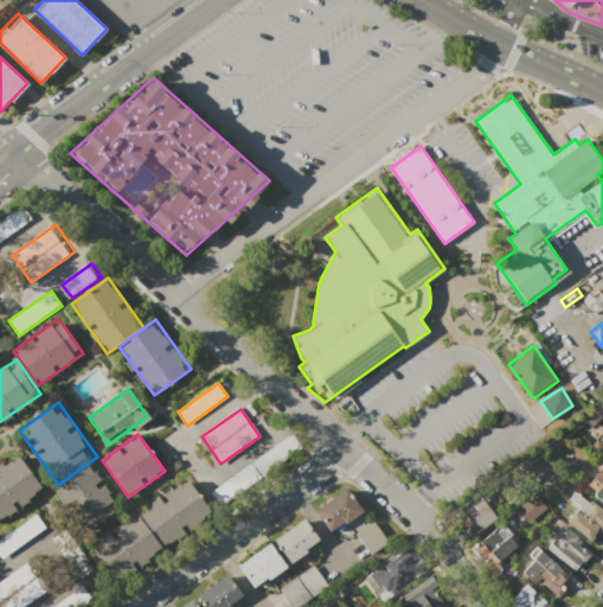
[(211,489),(220,503),(303,449),(294,435),(211,489)]
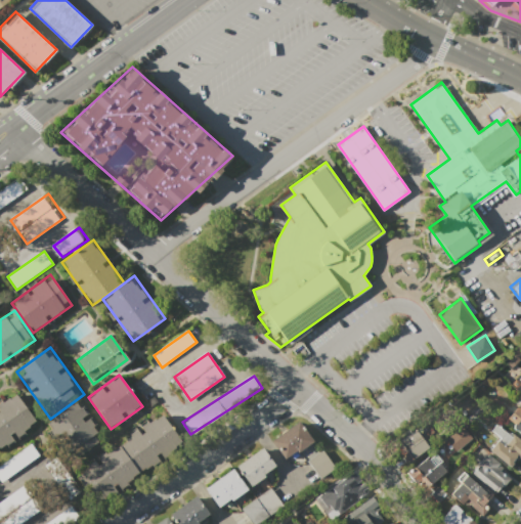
[(0,403),(16,392),(39,423),(0,450),(0,403)]
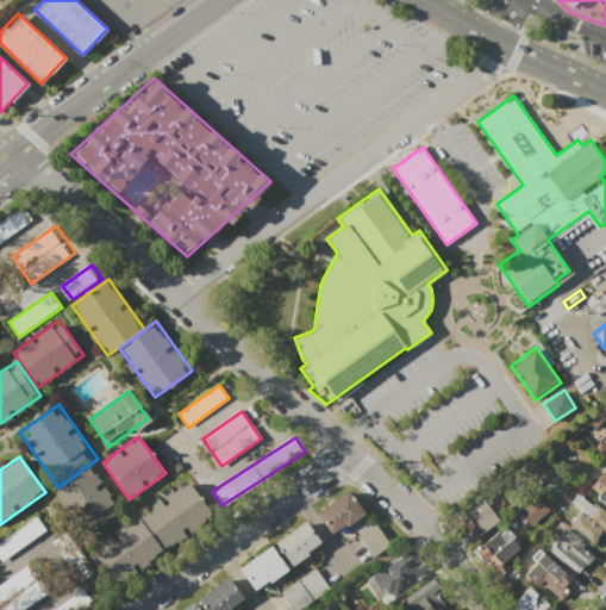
[(93,465),(124,509),(86,536),(54,492),(93,465)]
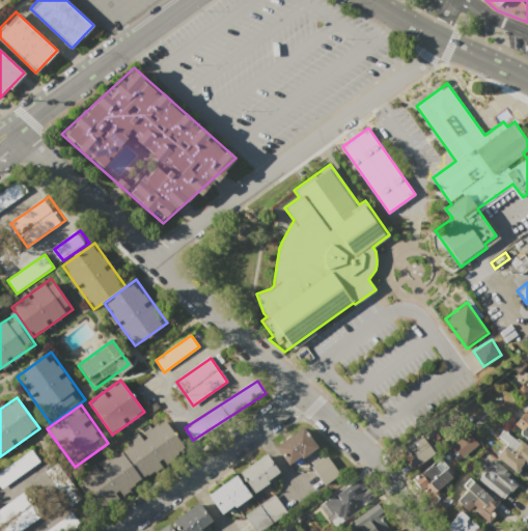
[(527,439),(513,427),(527,412),(527,439)]
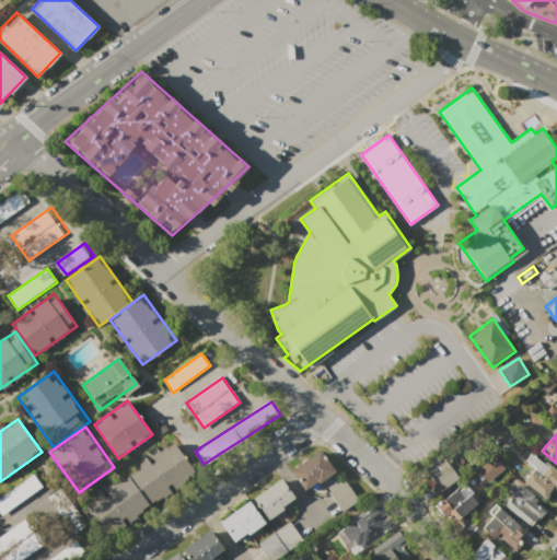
[(88,504),(174,443),(195,473),(108,534),(88,504)]
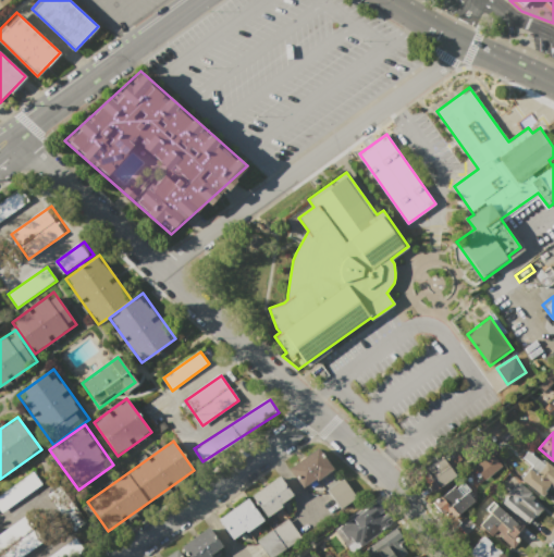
[(334,468),(303,490),(288,469),(319,447),(334,468)]
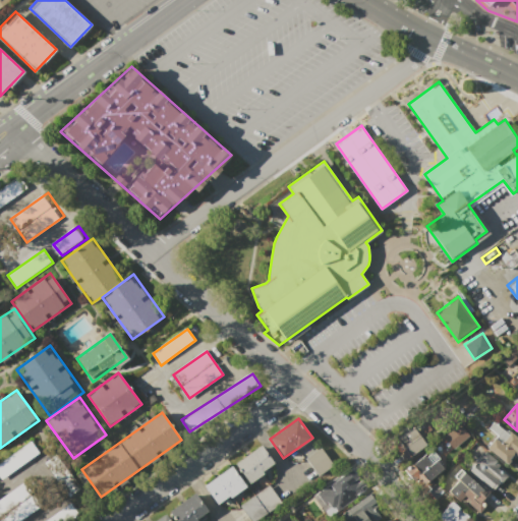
[(444,436),(459,422),(469,435),(454,448),(444,436)]
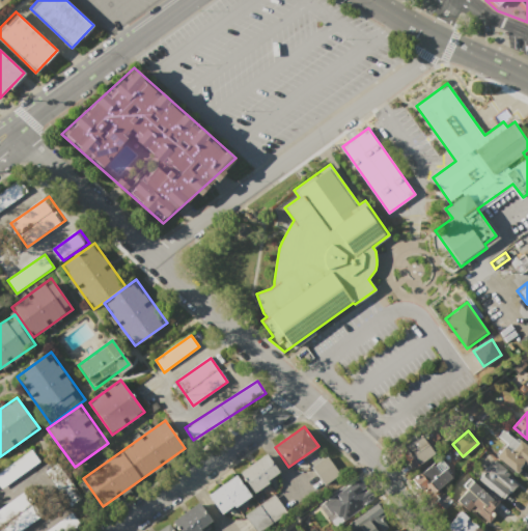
[(421,434),(435,452),(413,469),(399,451),(421,434)]
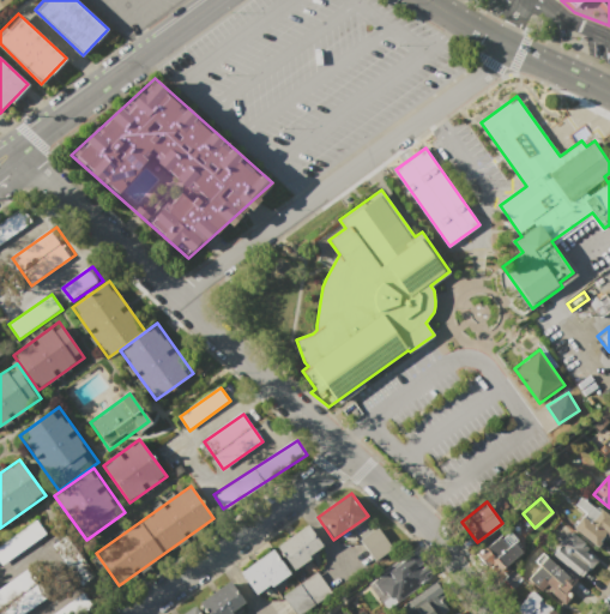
[(574,528),(592,504),(609,518),(609,543),(604,551),(574,528)]
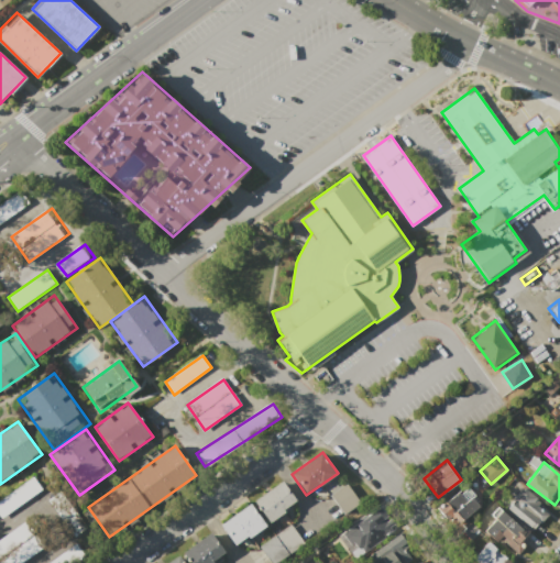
[(0,514),(0,499),(36,474),(45,487),(2,517),(0,514)]
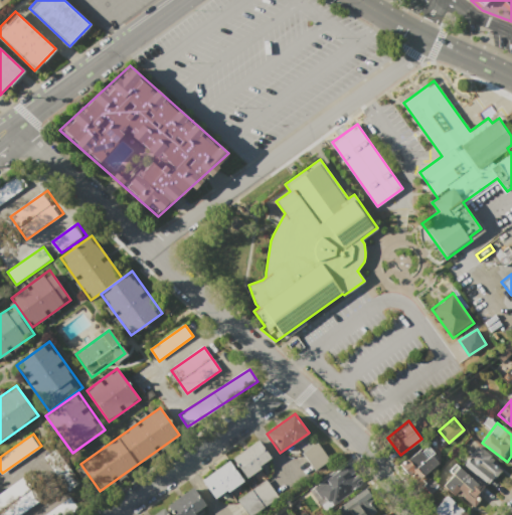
[(259,439),(274,459),(247,478),(232,458),(259,439)]
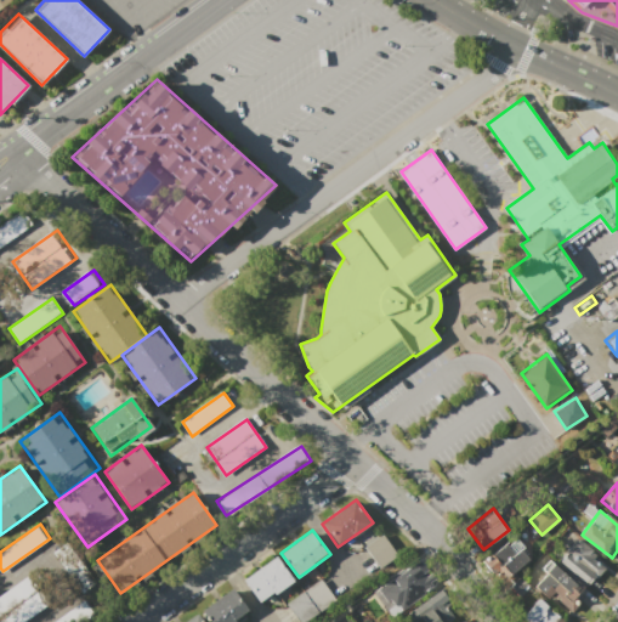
[(384,535),(398,555),(380,567),(366,548),(384,535)]
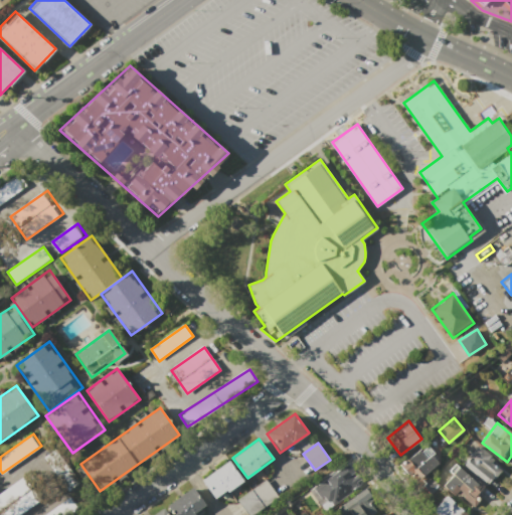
[(401,463),(425,445),(440,464),(414,482),(401,463)]
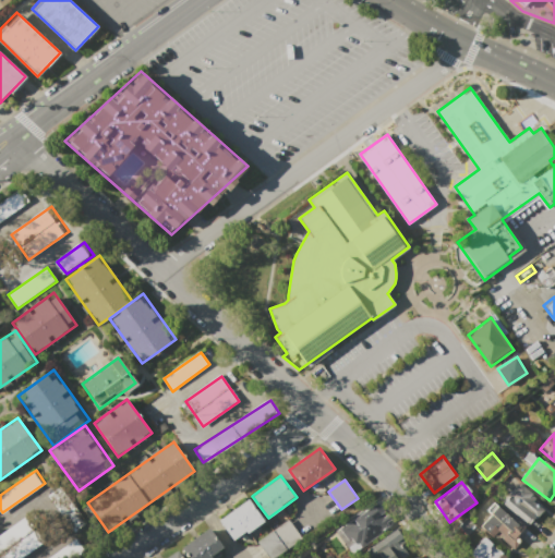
[(505,504),(520,484),(547,506),(532,525),(505,504)]
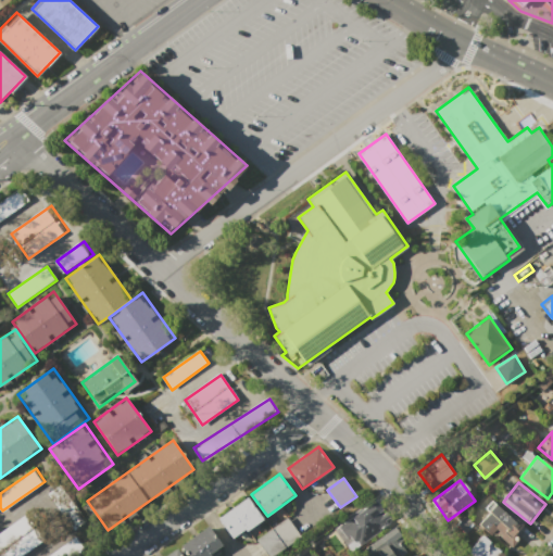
[(48,492),(60,484),(77,509),(66,517),(48,492)]
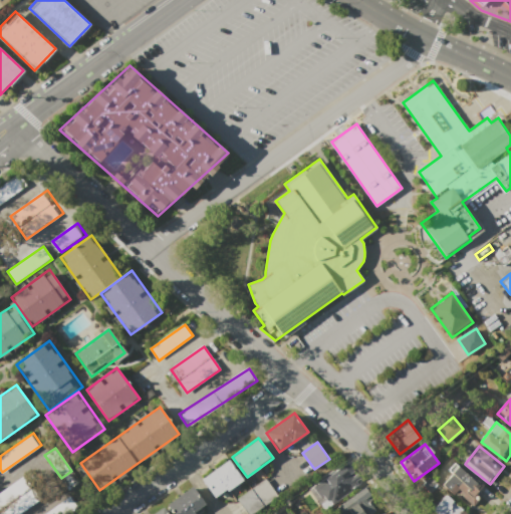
[(243,480),(217,499),(203,479),(229,460),(243,480)]
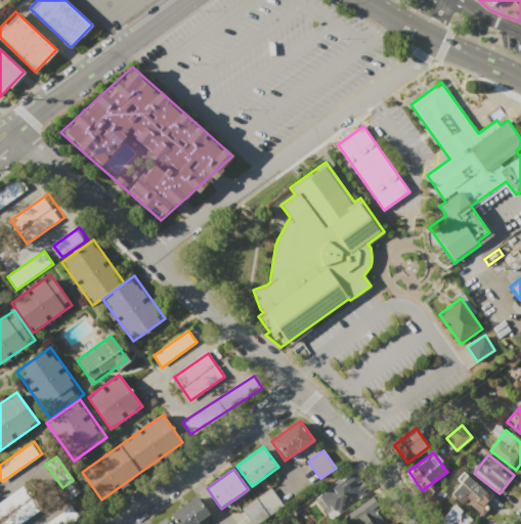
[(370,492),(335,517),(320,497),(355,473),(370,492)]
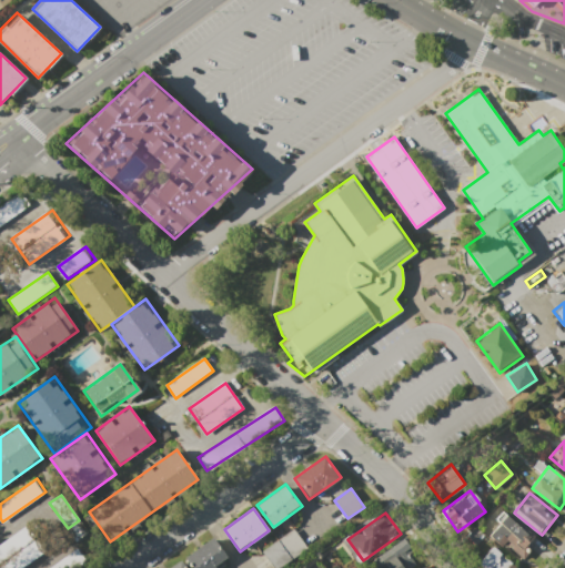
[(508,516),(535,541),(518,559),(492,534),(508,516)]
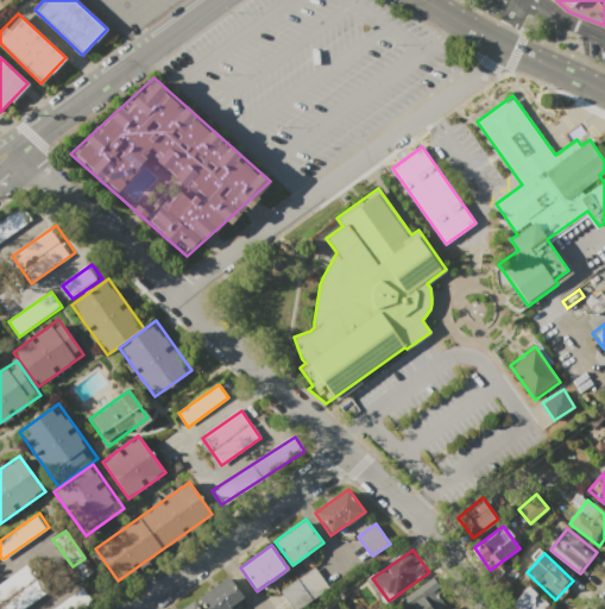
[(0,608),(0,583),(29,564),(48,591),(23,608),(0,608)]
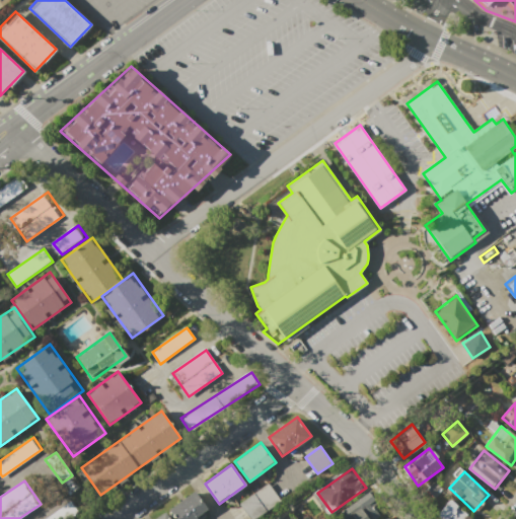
[(251,518),(240,503),(269,483),(282,501),(255,518),(251,518)]
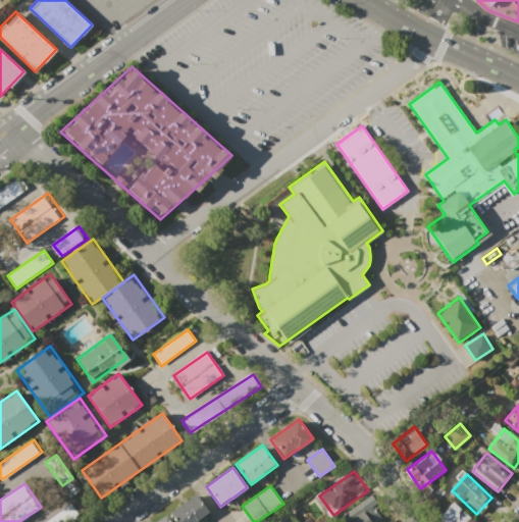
[(199,521),(175,521),(169,513),(196,493),(210,514),(199,521)]
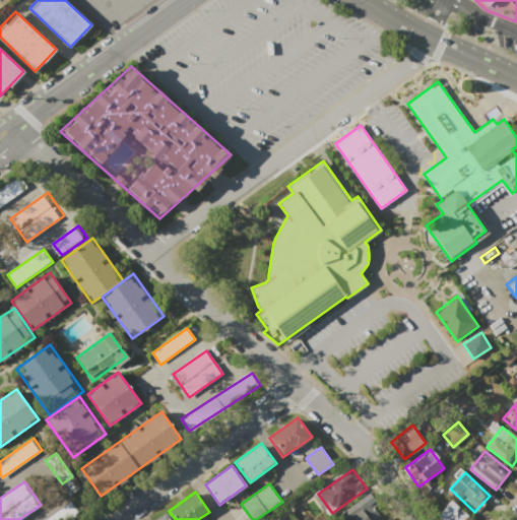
[(376,519),(340,519),(338,517),(371,494),(385,514),(376,519)]
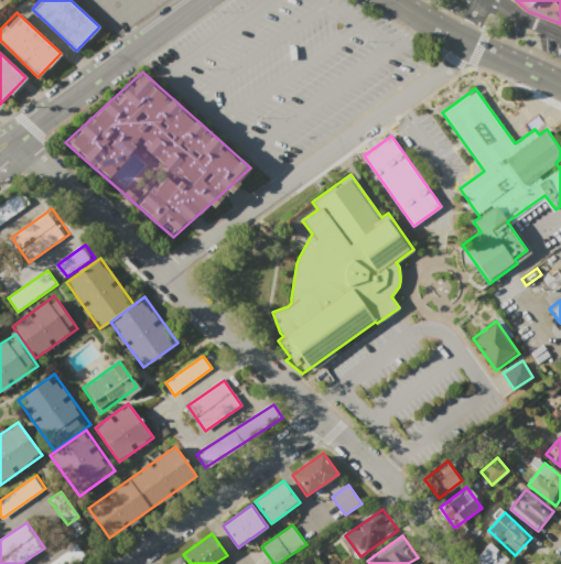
[(491,542),(513,563),(477,563),(473,560),(491,542)]
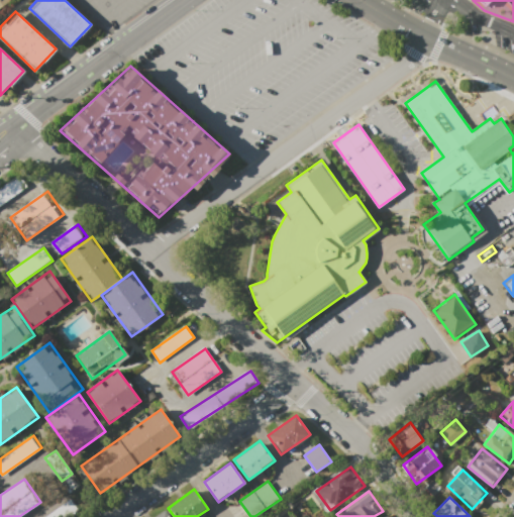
[(45,516),(70,500),(78,512),(71,516),(45,516)]
